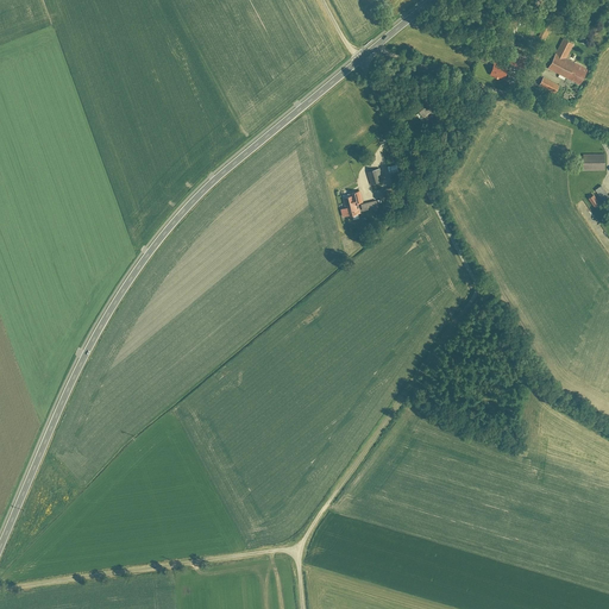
[(514,26),(504,38),(520,49),(528,37),(514,26)]
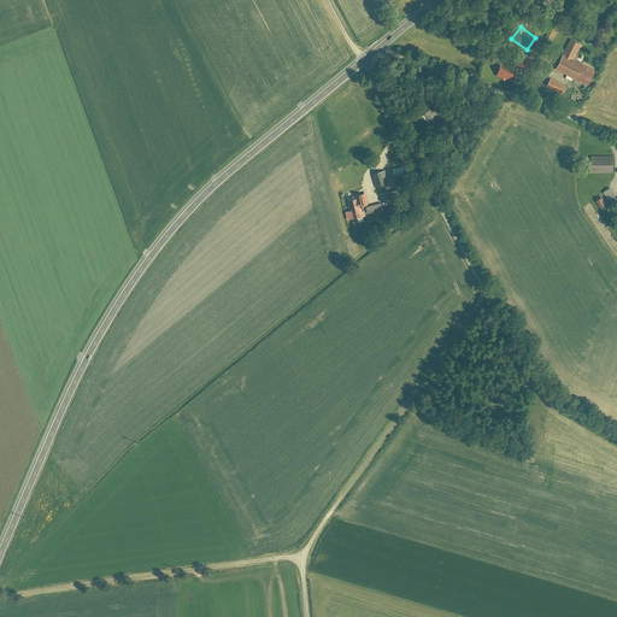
[(600,70),(576,58),(583,43),(571,39),(556,71),(592,88),(600,70)]
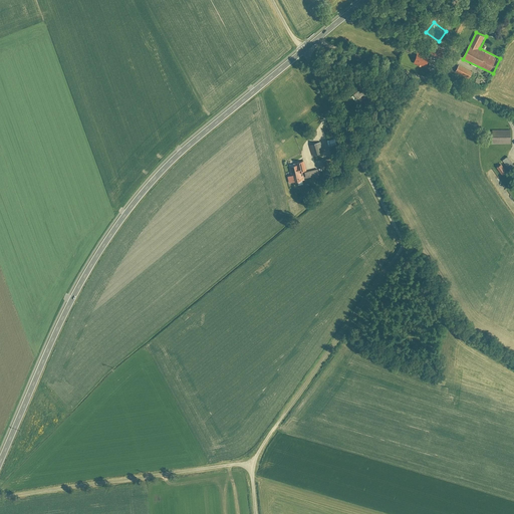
[(433,45),(429,55),(443,60),(447,50),(433,45)]
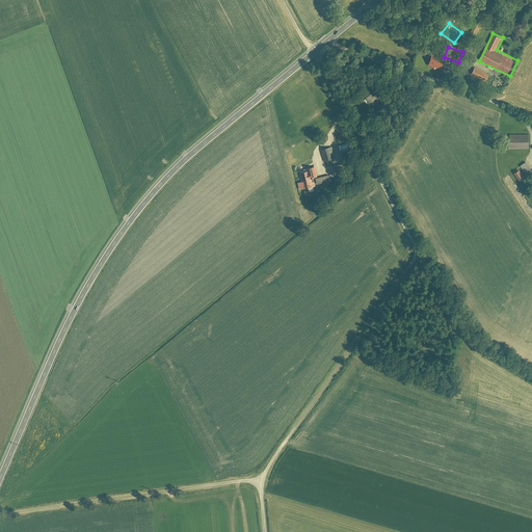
[(432,56),(429,64),(442,70),(445,60),(432,56)]
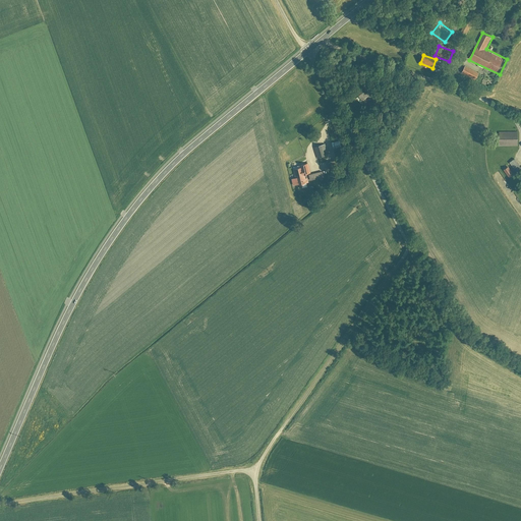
[(468,63),(461,75),(476,82),(482,71),(468,63)]
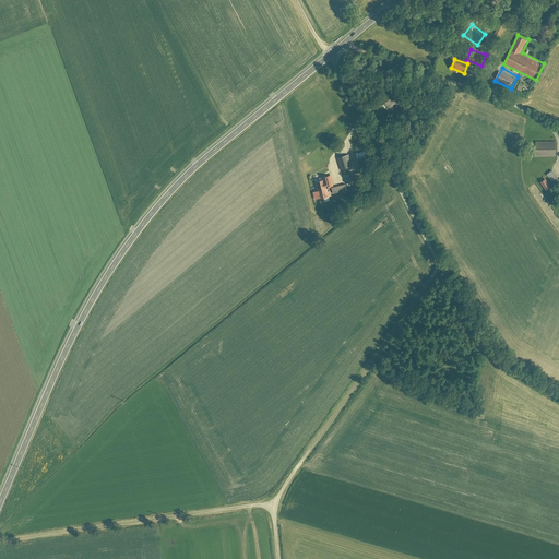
[(536,140),(536,156),(557,156),(558,140),(536,140)]
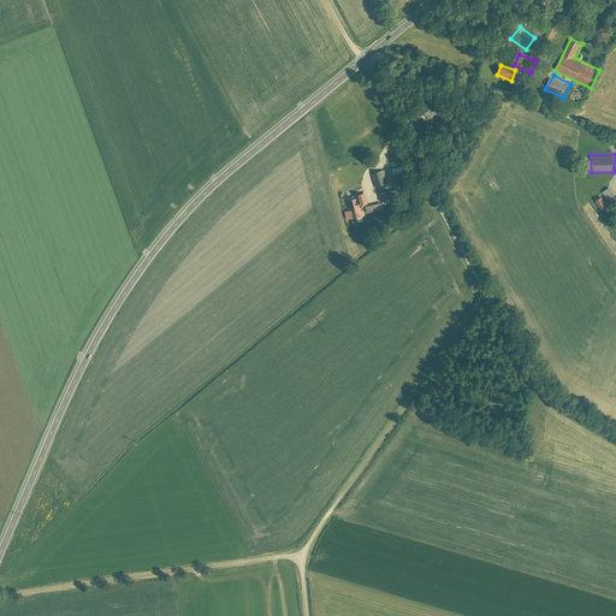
[(372,176),(374,188),(383,187),(380,173),(372,176)]
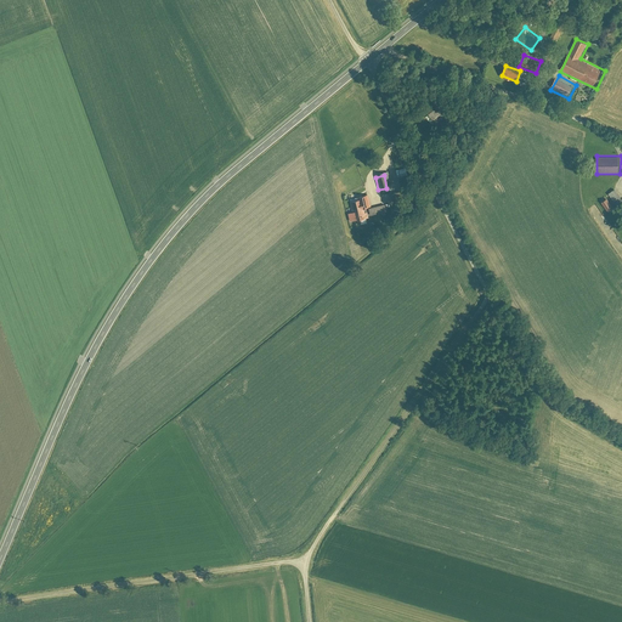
[(621,199),(616,190),(608,196),(616,208),(621,204),(621,199)]
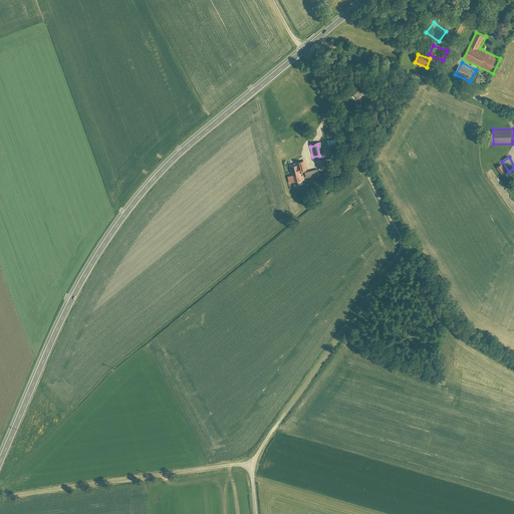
[(332,159),(323,161),(325,169),(334,167),(332,159)]
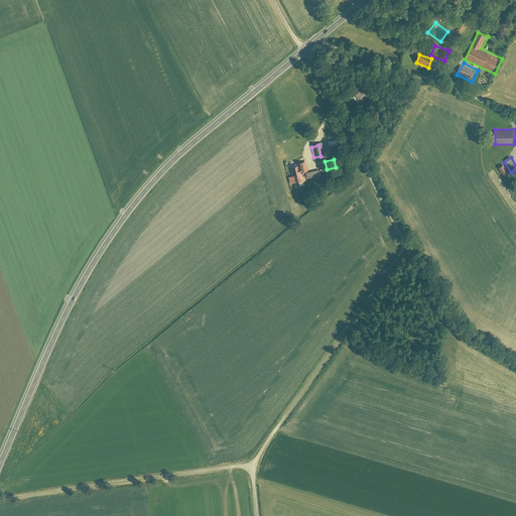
[(296,165),(291,166),(293,176),(290,177),(291,182),(294,181),(295,183),(305,181),(304,176),(303,176),(302,171),(306,170),(305,162),(296,164),(296,165)]
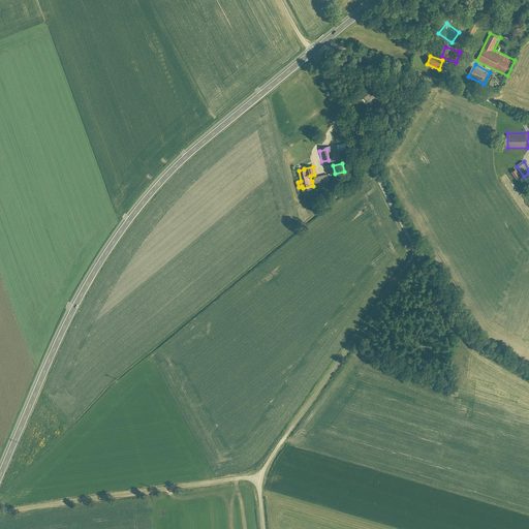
[(517,169),(511,173),(517,181),(522,178),(517,169)]
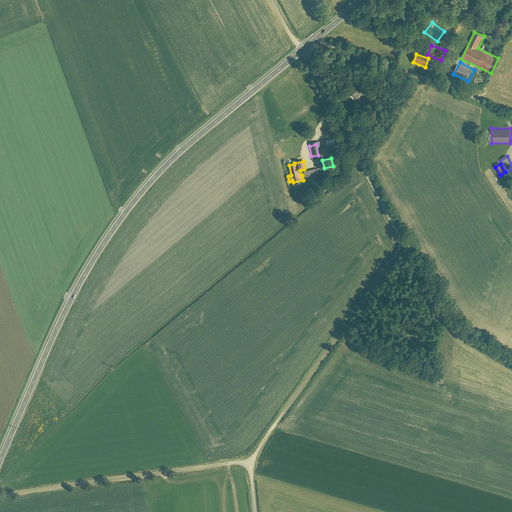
[(317,168),(306,171),(307,177),(319,175),(317,168)]
